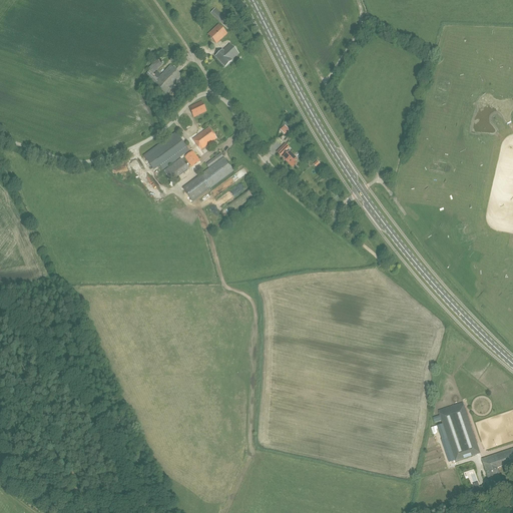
[(223,16),(219,20),(228,28),(231,24),(223,16)]
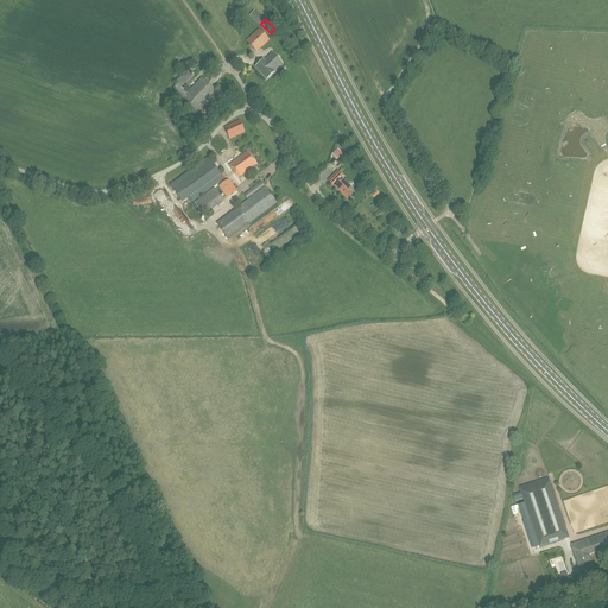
[(259,30),(247,40),(257,51),(268,40),(259,30)]
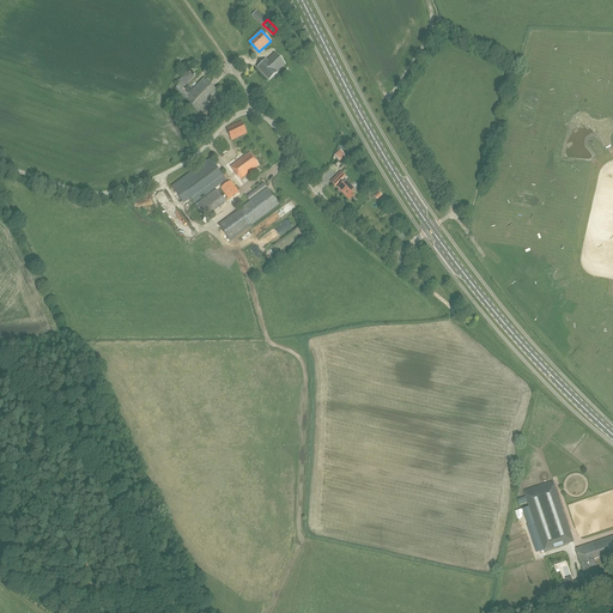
[(266,61),(266,60),(258,68),(269,80),(278,73),(277,72),(285,65),(275,53),(266,61)]
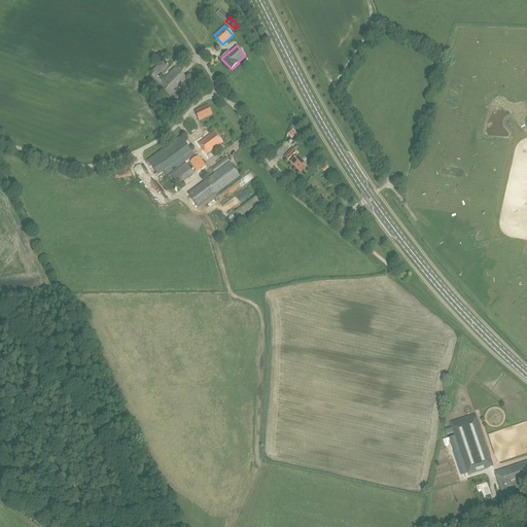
[(167,67),(162,62),(152,70),(157,76),(167,67)]
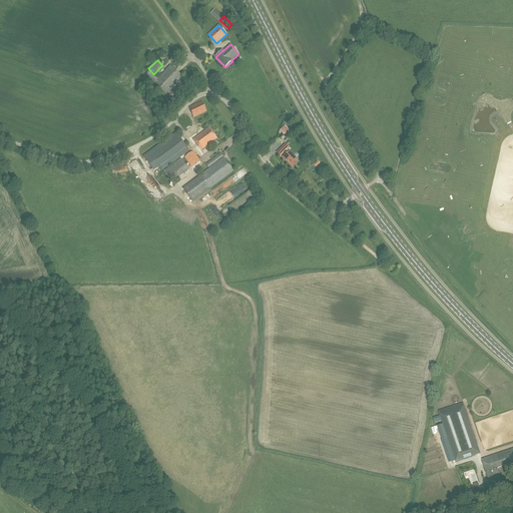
[(183,77),(170,65),(160,75),(154,82),(153,82),(167,95),(183,77)]
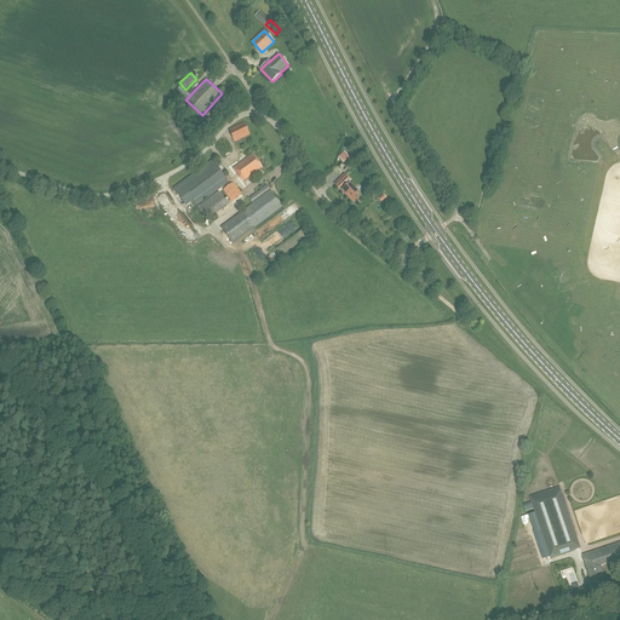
[(187,99),(194,91),(190,86),(187,91),(185,90),(181,85),(177,90),(187,99)]
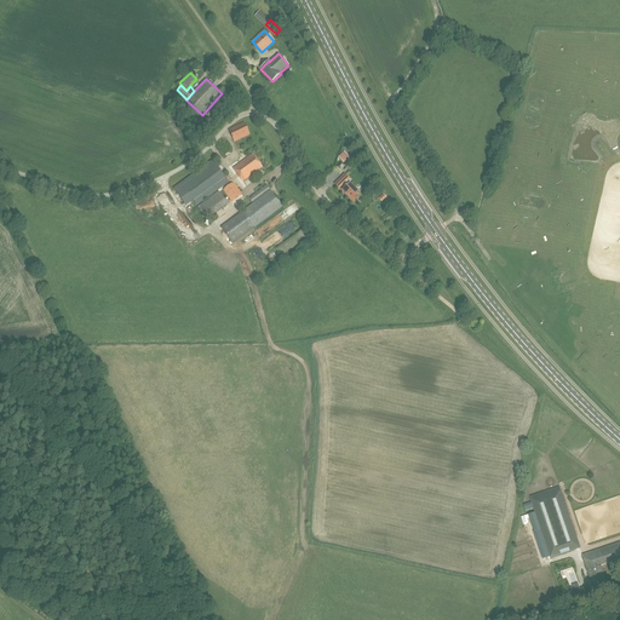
[(250,135),(244,122),(229,130),(234,142),(250,135)]
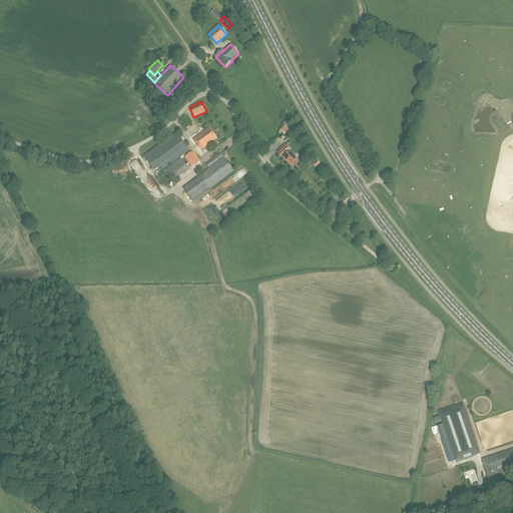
[(282,130),(287,134),(292,130),(288,125),(282,130)]
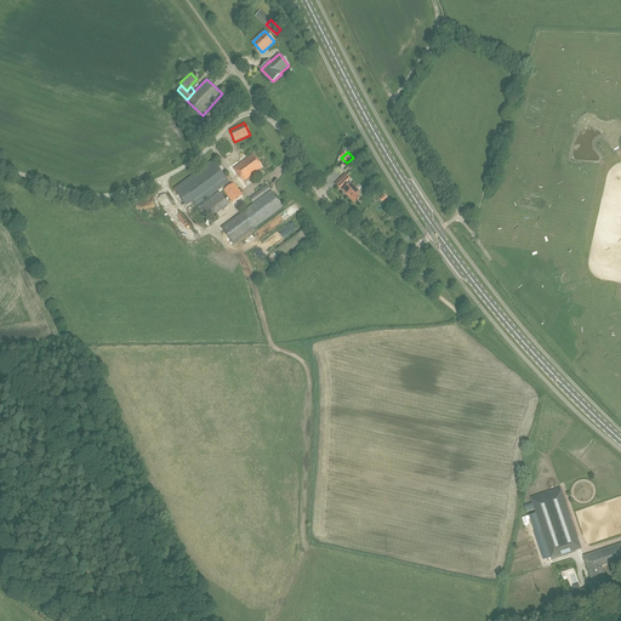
[(262,166),(254,155),(234,169),(243,181),(262,166)]
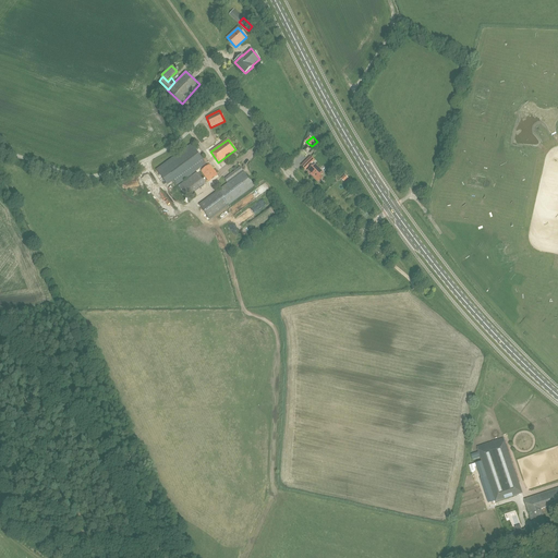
[(205,165),(191,145),(157,170),(166,183),(172,179),(177,185),(205,165)]
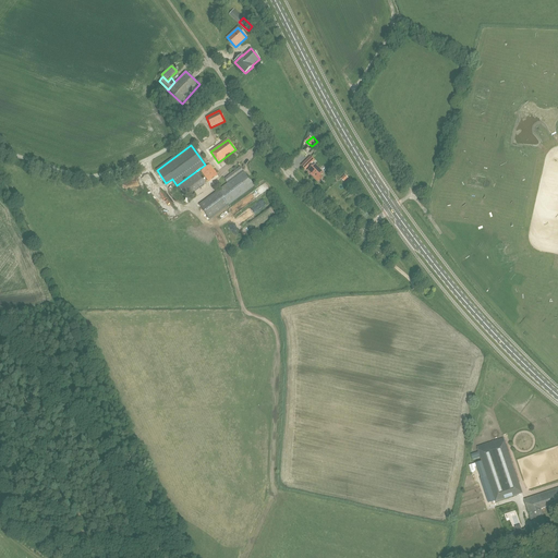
[(310,165),(312,167),(308,171),(314,177),(313,177),(318,182),(323,178),(320,176),(323,173),(312,162),(314,160),(311,157),(305,161),(308,166),(310,165)]
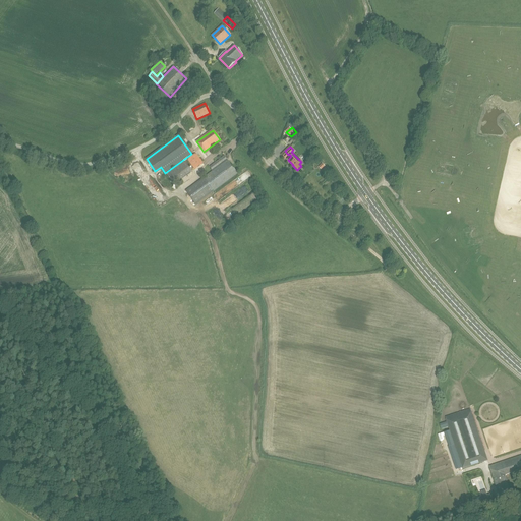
[(203,163),(196,154),(188,160),(194,169),(203,163)]
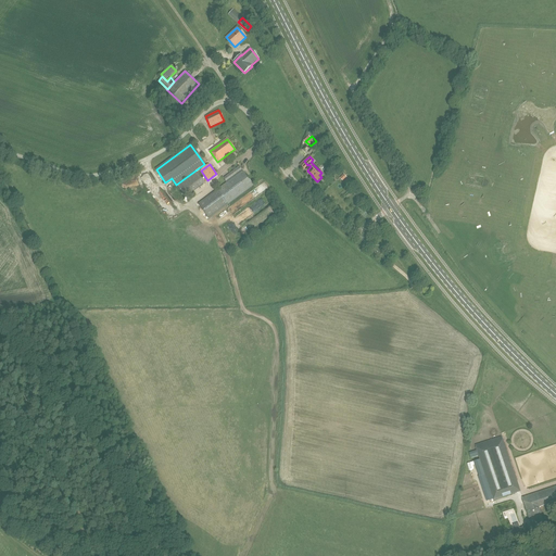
[(242,171),(239,166),(224,178),(226,181),(242,171)]
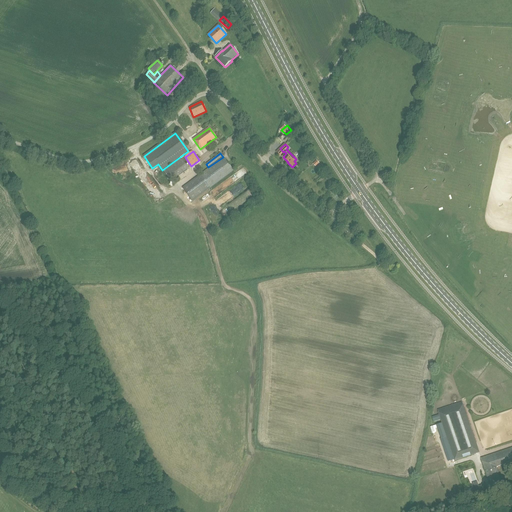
[(189,164),(184,158),(182,160),(180,158),(163,171),(171,182),(188,169),(186,166),(189,164)]
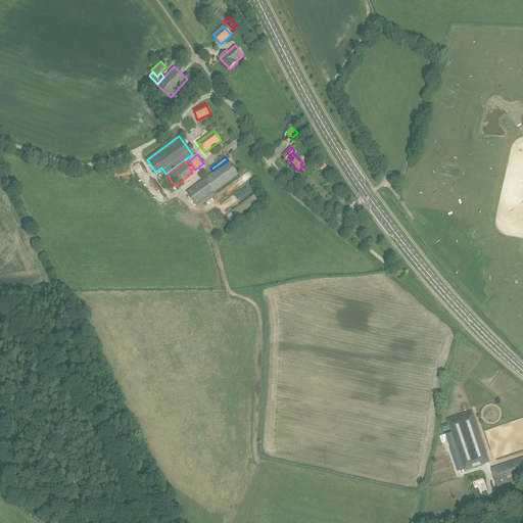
[(228,161),(202,180),(212,194),(214,194),(238,175),(228,161)]
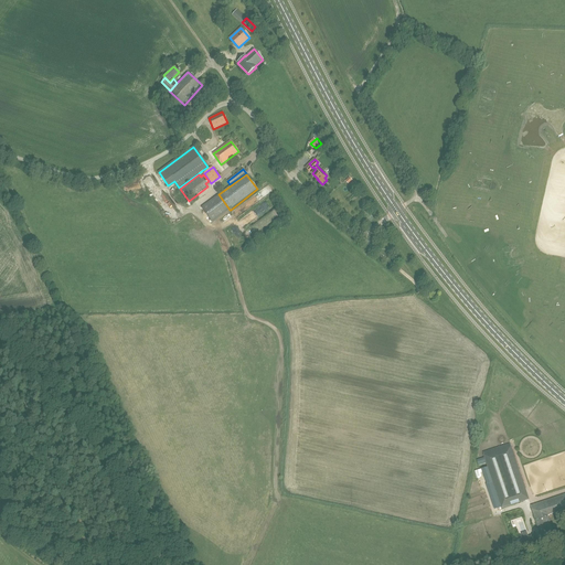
[(230,210),(219,194),(201,208),(212,222),(230,210)]
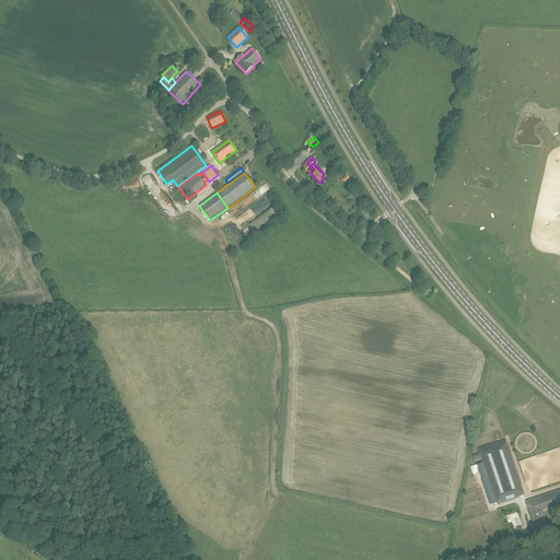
[(505,440),(479,448),(498,504),(524,494),(505,440)]
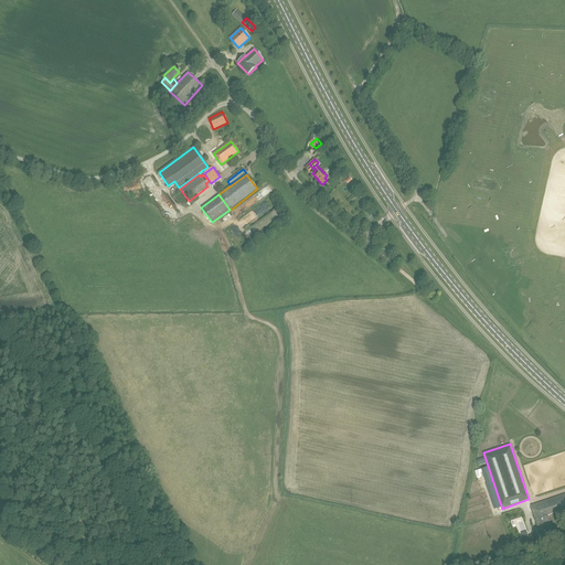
[(564,493),(531,505),(535,519),(564,510),(564,511),(564,510),(564,493)]
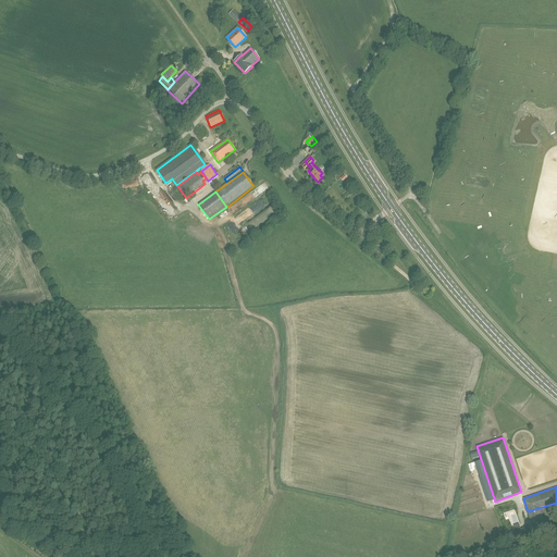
[(540,508),(528,511),(533,528),(544,523),(540,508)]
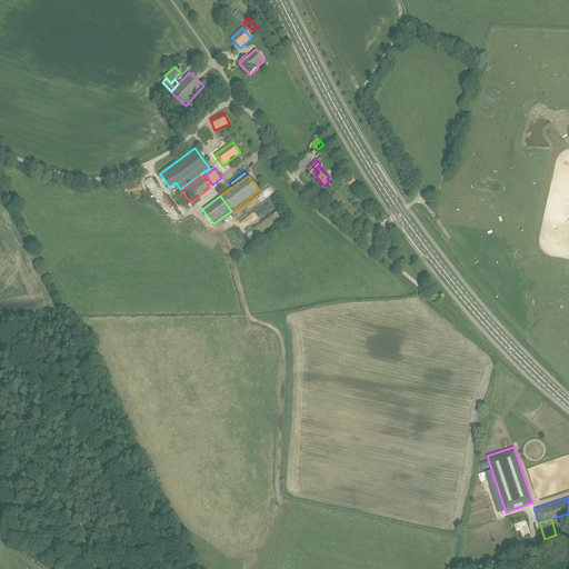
[(521,545),(523,552),(541,547),(538,539),(532,541),(532,542),(528,543),(527,543),(521,545)]
